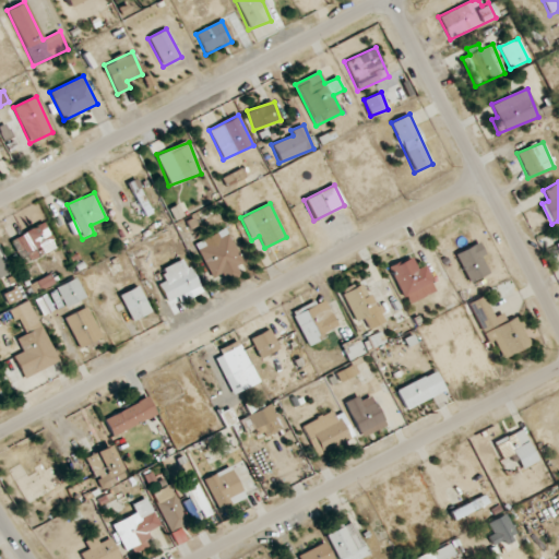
[(56,248),(45,224),(10,240),(22,264),(56,248)]
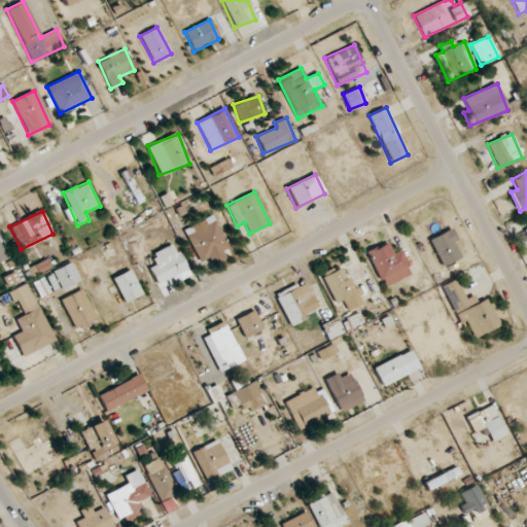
[(222,250),(227,248),(217,221),(187,233),(199,262),(210,258),(212,264),(225,258),(222,250)]
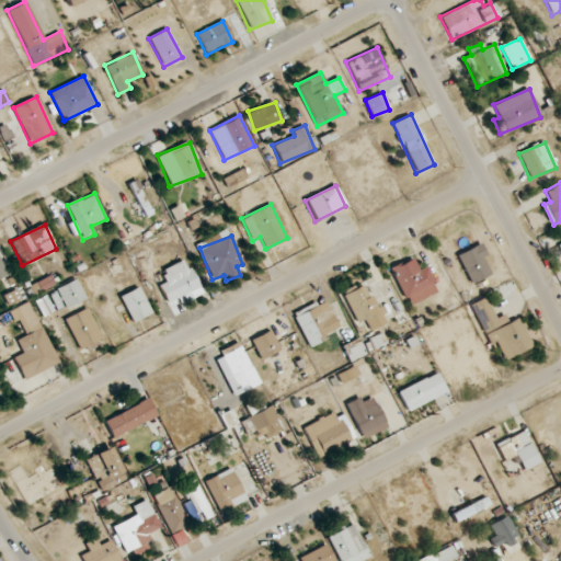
[(457,254),(470,284),(491,275),(482,258),(487,256),(481,243),(457,254)]
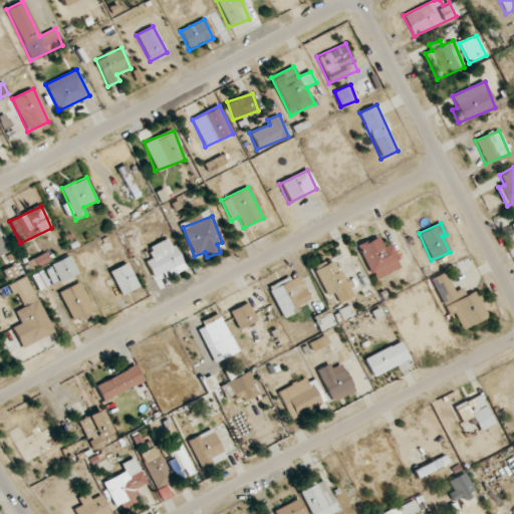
[(401,268),(390,244),(383,247),(378,236),(358,246),(374,280),(401,268)]
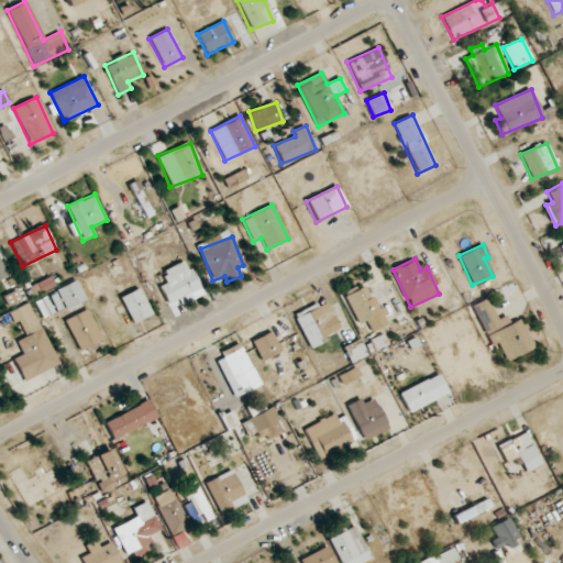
[(159,286),(168,305),(179,299),(181,306),(202,296),(187,260),(162,271),(167,283),(159,286)]
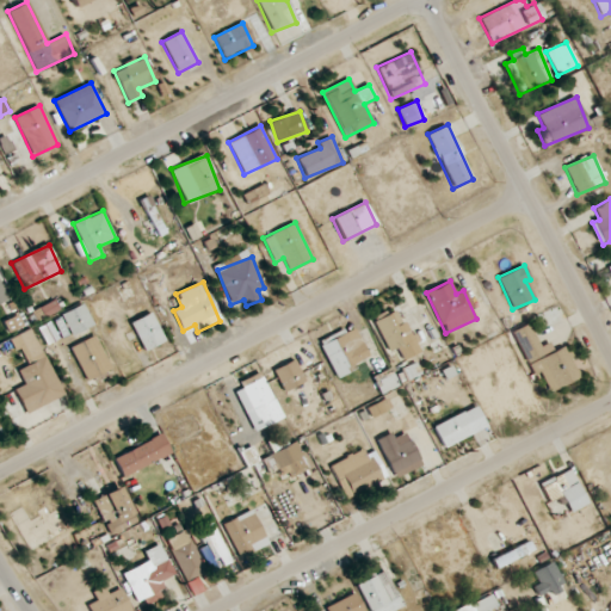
[(60,310),(55,301),(32,312),(37,321),(60,310)]
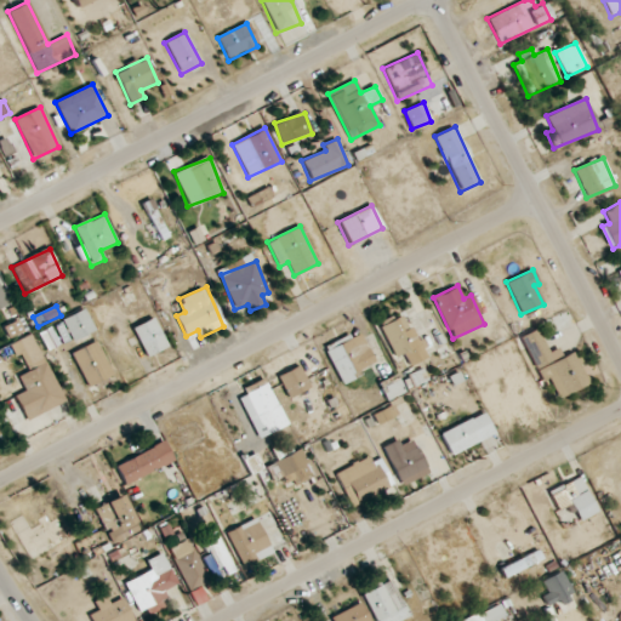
[(55,323),(62,343),(93,331),(86,311),(55,323)]
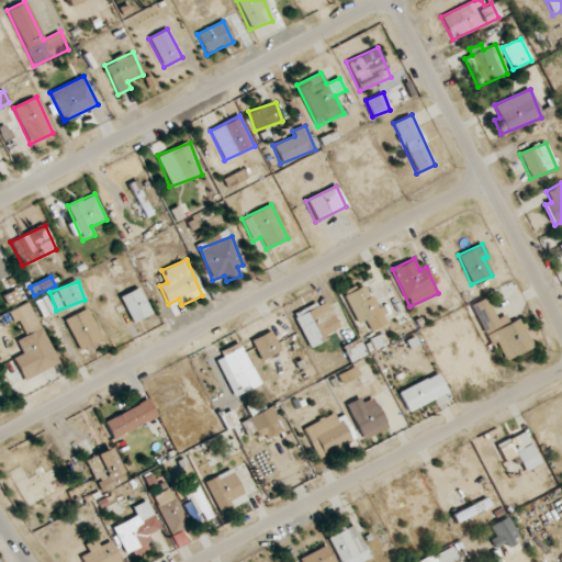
[(386,324),(367,282),(343,293),(357,324),(366,321),(370,332),(386,324)]
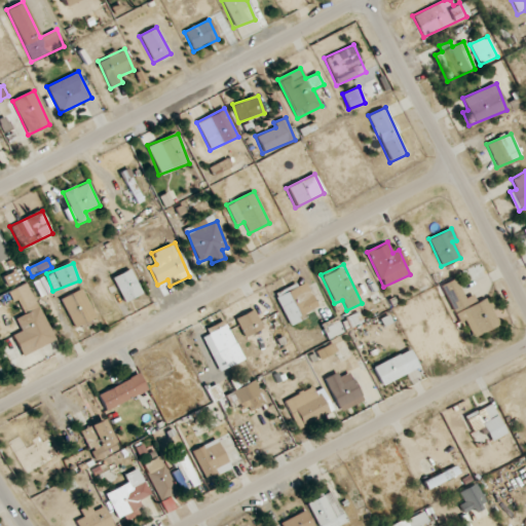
[(112,278),(124,303),(142,294),(130,269),(112,278)]
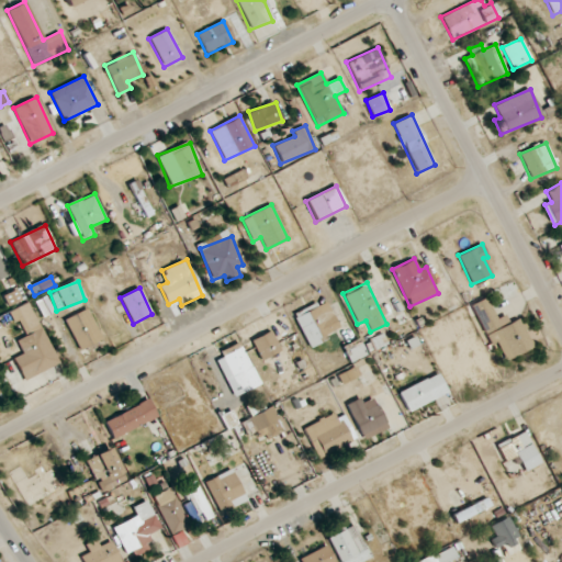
[(495,318),(487,298),(472,304),(489,346),(497,343),(504,360),(532,349),(520,318),(508,323),(505,315),(495,318)]
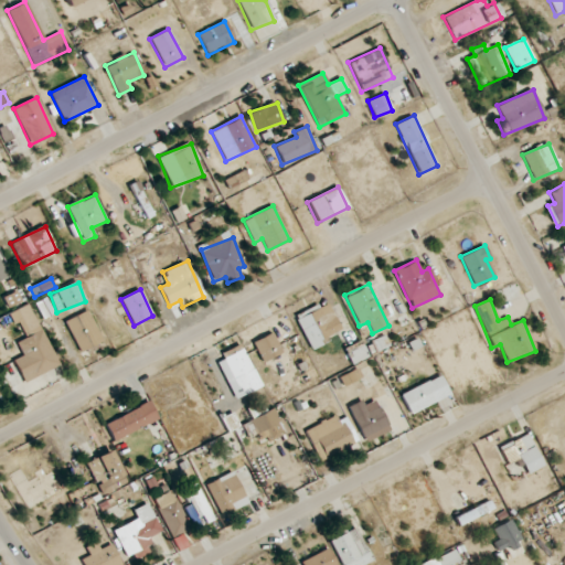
[(295,317),(310,350),(328,342),(326,337),(340,329),(327,301),(295,317)]
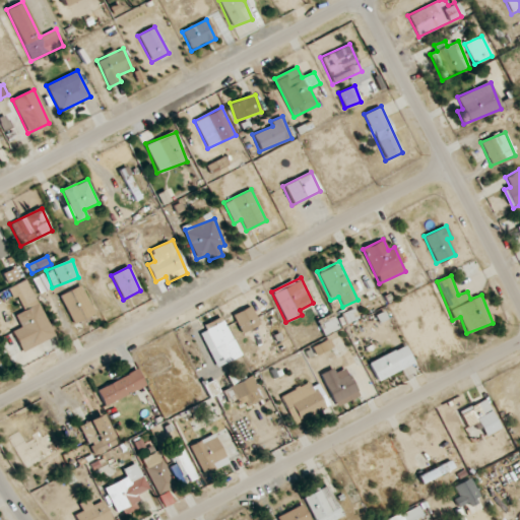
[(54,337),(28,279),(8,287),(13,299),(18,297),(24,311),(15,315),(20,327),(12,331),(21,351),(54,337)]
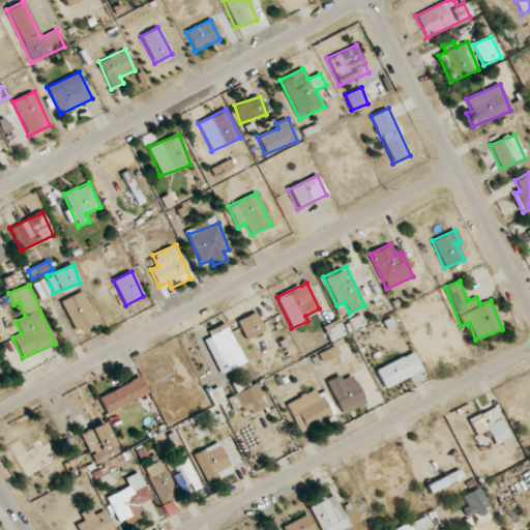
[(95,322),(83,292),(61,300),(74,331),(95,322)]
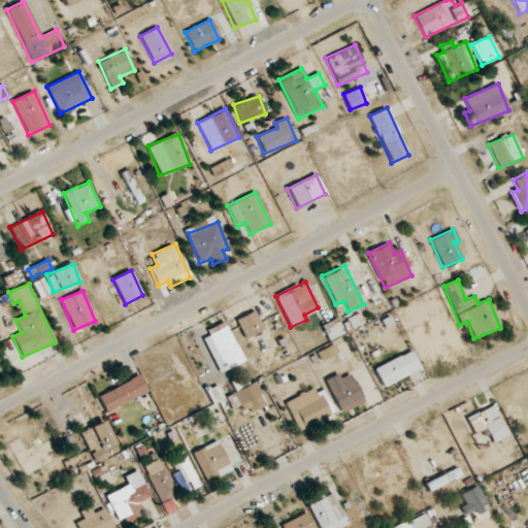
[(263,331),(256,311),(237,319),(243,338),(263,331)]
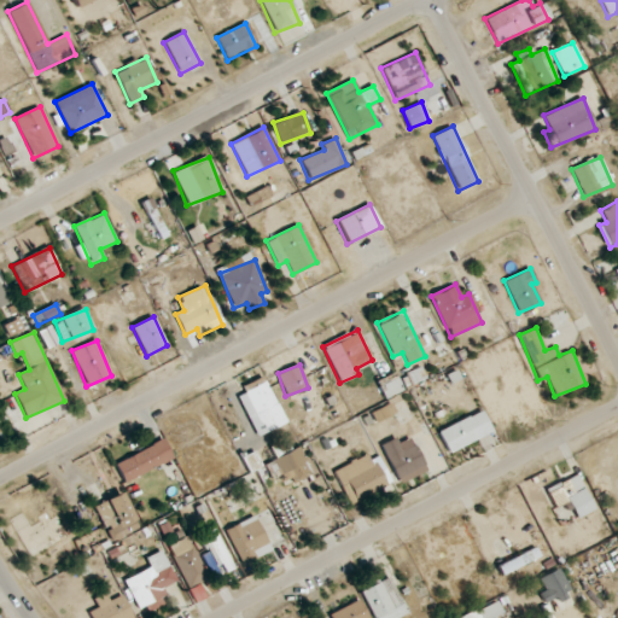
[(403,390),(395,372),(375,382),(385,400),(403,390)]
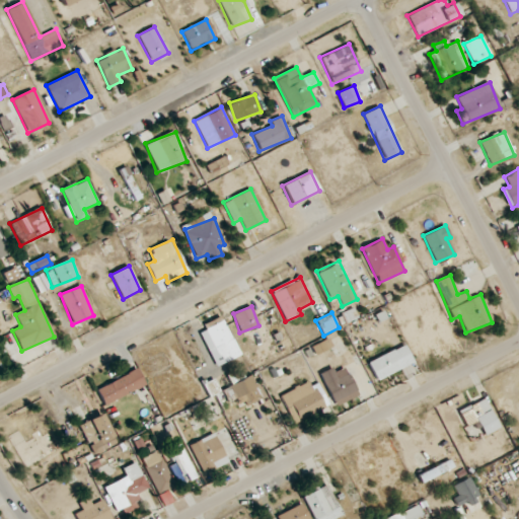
[(216,367),(240,356),(222,317),(198,329),(216,367)]
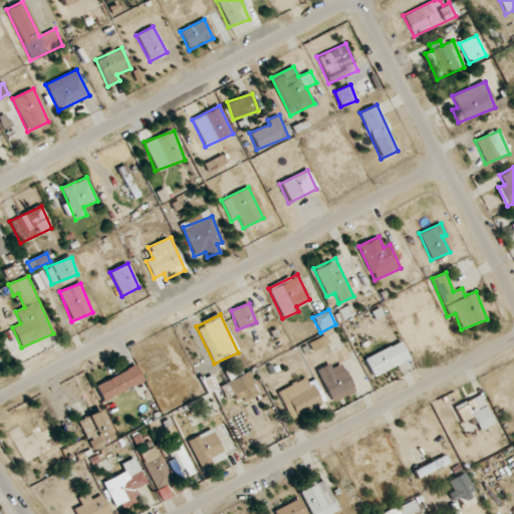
[(364,358),(373,377),(410,359),(401,341),(364,358)]
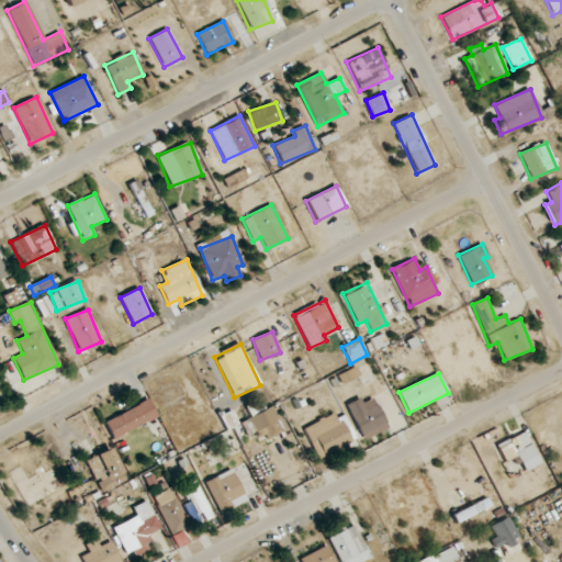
[(361,439),(386,430),(375,397),(362,403),(360,398),(348,403),(361,439)]
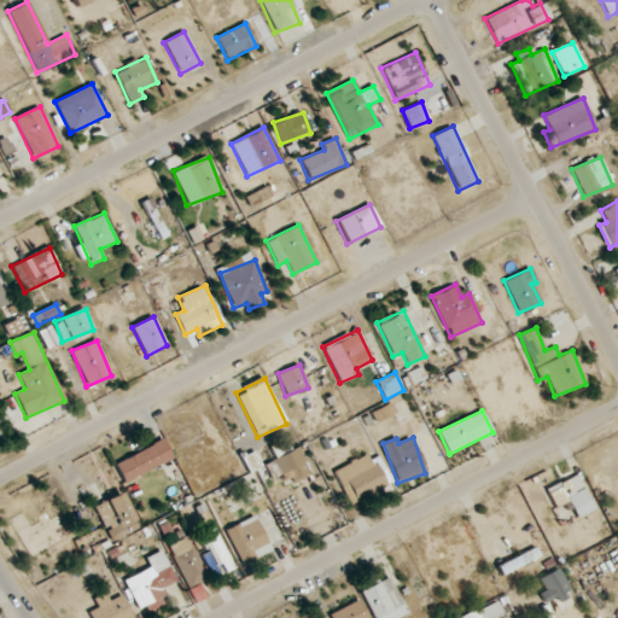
[(123,481),(173,461),(164,441),(115,461),(123,481)]
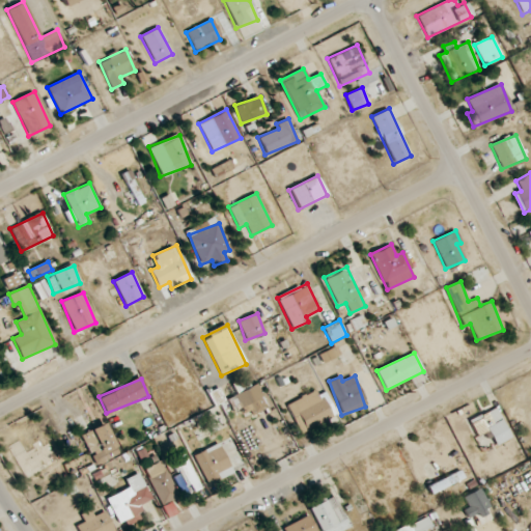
[(249,386),(247,381),(232,386),(243,414),(253,410),(254,413),(267,409),(257,383),(249,386)]
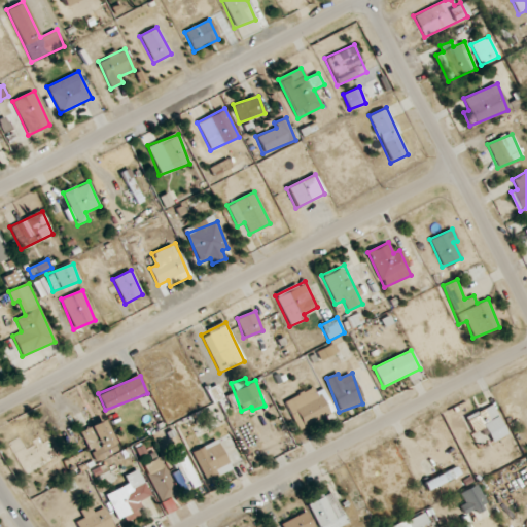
[(491,442),(506,434),(492,405),(465,417),(472,433),(484,427),(491,442)]
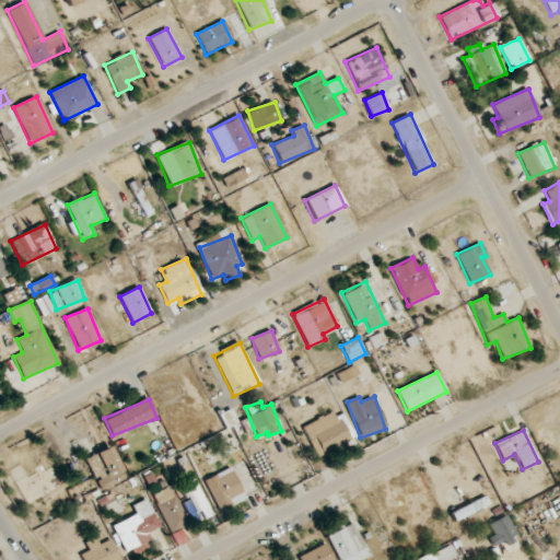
[(126,479),(111,446),(85,458),(101,491),(126,479)]
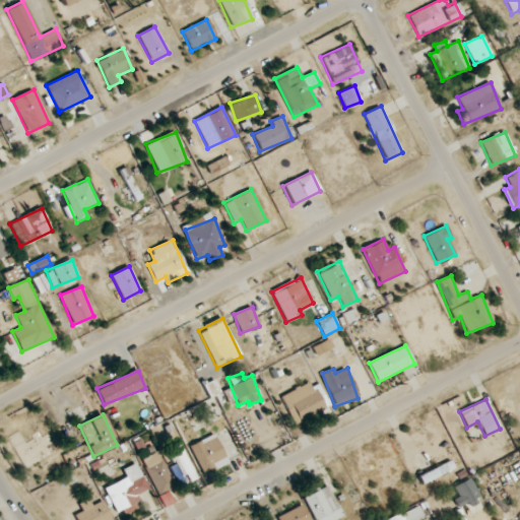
[(202,473),(228,463),(215,435),(190,445),(202,473)]
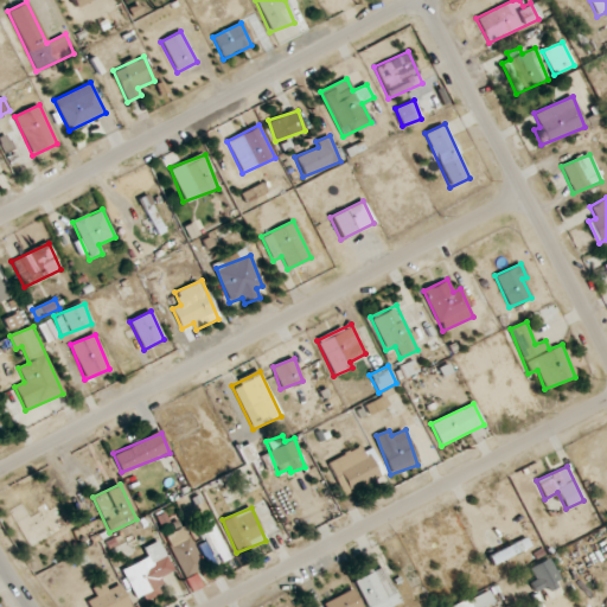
[(230,558),(210,515),(199,521),(203,526),(199,528),(217,566),(230,558)]
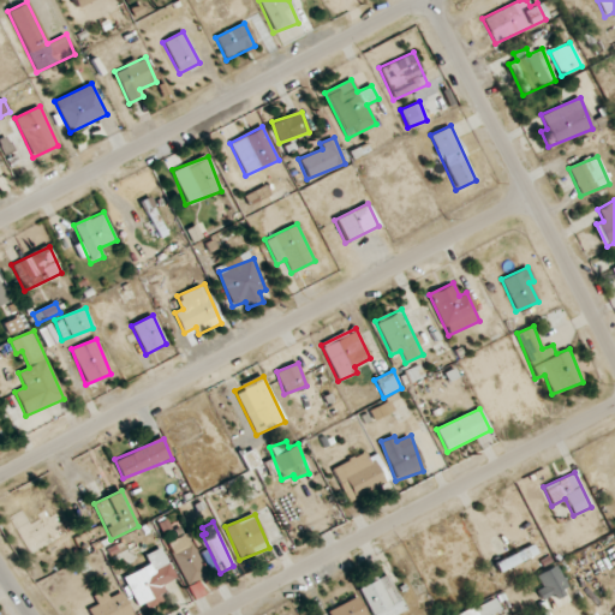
[(207,575),(187,533),(167,543),(186,585),(207,575)]
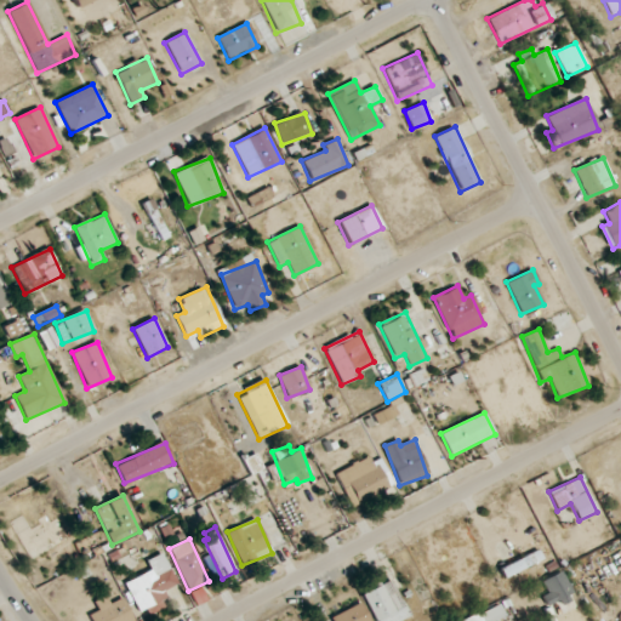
[(177,585),(163,553),(147,560),(151,570),(125,582),(138,613),(167,599),(164,591),(177,585)]
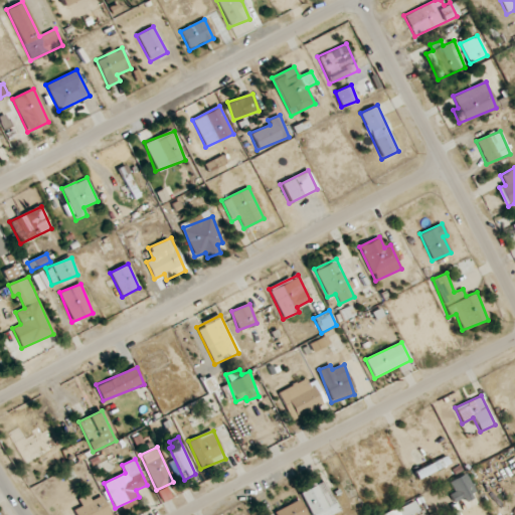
[(449,482),(454,492),(450,495),(453,502),(475,492),(466,474),(449,482)]
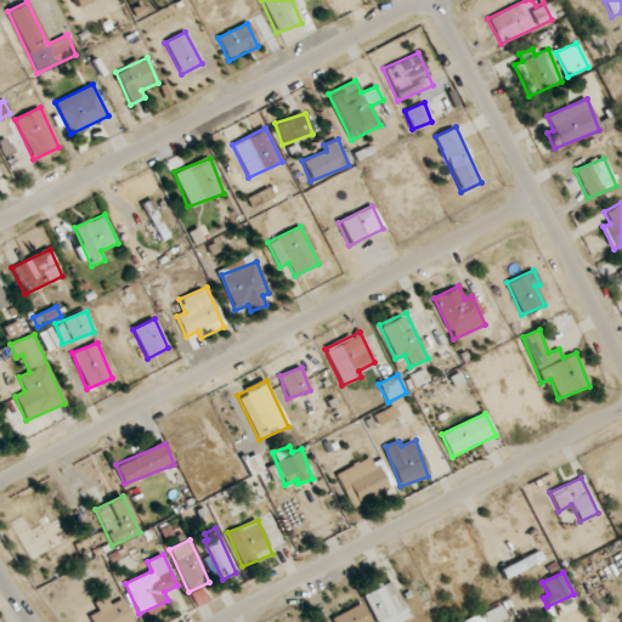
[(375,621),(401,621),(410,618),(393,581),(363,594),(375,621)]
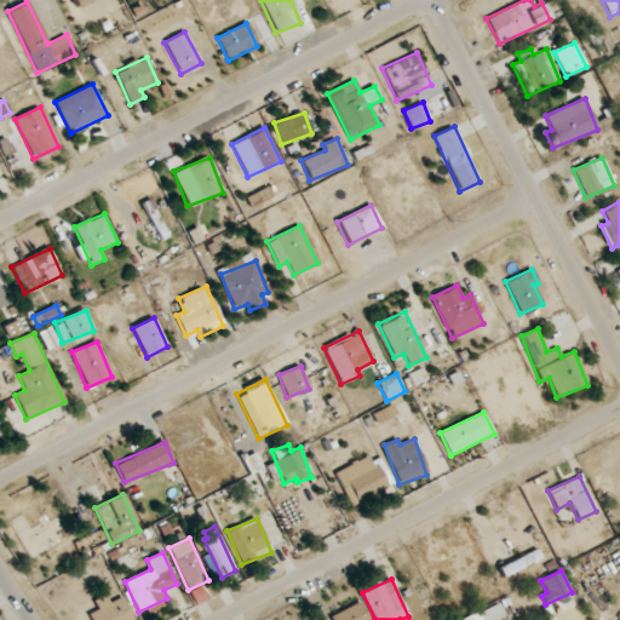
[(97,610),(90,613),(91,619),(132,619),(124,597),(109,603),(105,596),(93,601),(97,610)]
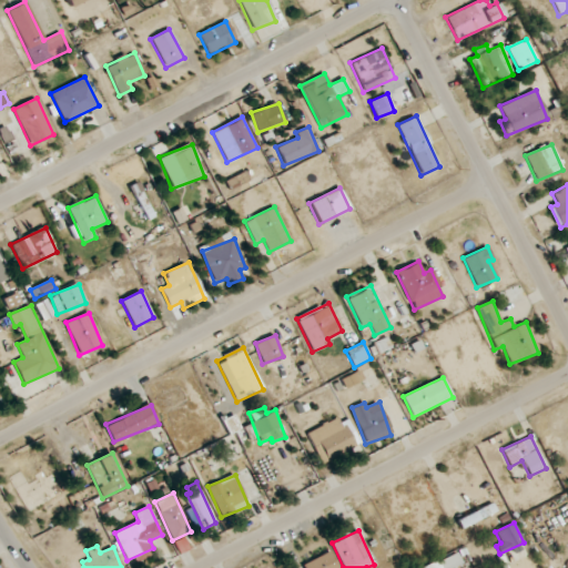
[(337,567),(330,551),(302,565),(303,567),(337,567)]
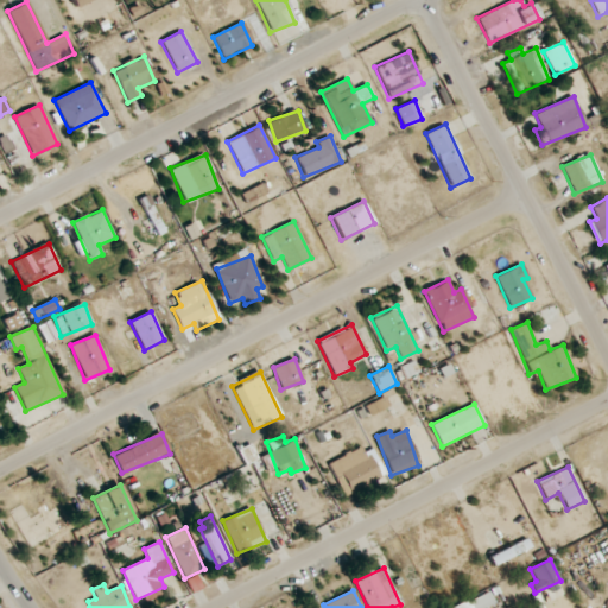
[(487,607),(494,605),(488,590),(450,607),(487,607)]
